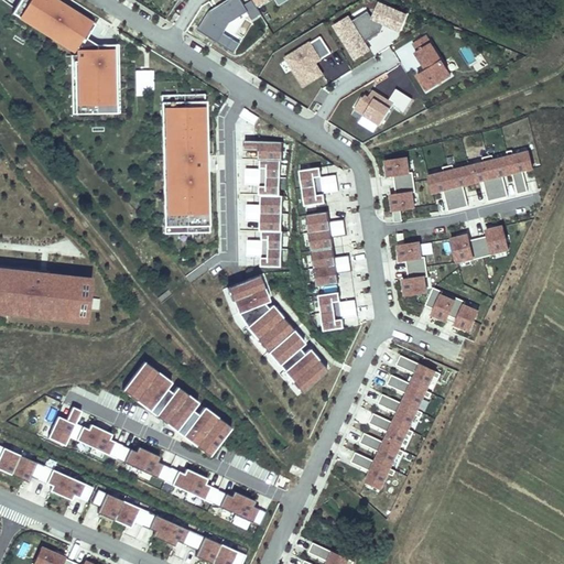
[(55,0),(19,0),(15,7),(75,44),(76,54),(77,61),(73,61),(75,105),(77,105),(77,114),(114,112),(114,104),(117,104),(117,95),(114,95),(114,84),(116,84),(116,75),(112,75),(112,64),(116,64),(116,44),(96,44),(85,38),(94,24),(55,0)]
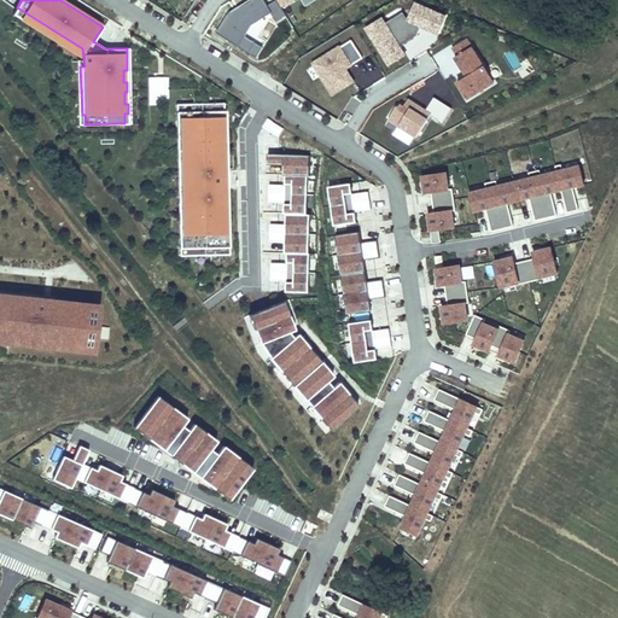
[(281,7),(277,0),(268,6),(263,0),(249,0),(229,12),(216,33),(249,53),(255,42),(245,36),(252,25),(272,13),(277,21),(286,16),(281,7)]
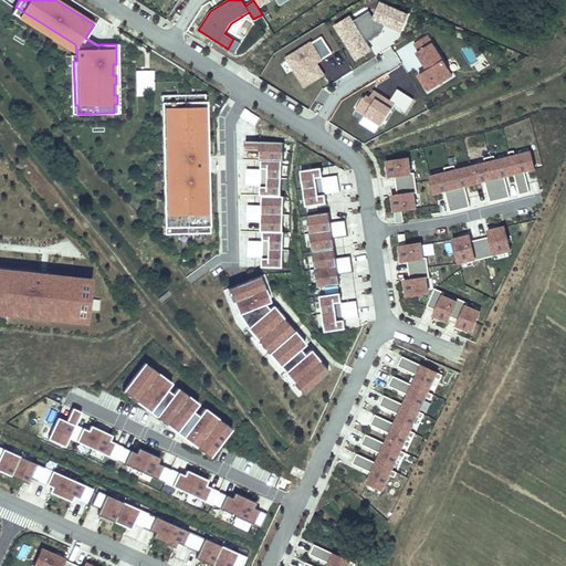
[(408,14),(380,2),(374,19),(367,22),(363,16),(353,21),(350,17),(335,25),(356,59),(371,50),(366,42),(383,31),(386,24),(401,31),(408,14)]
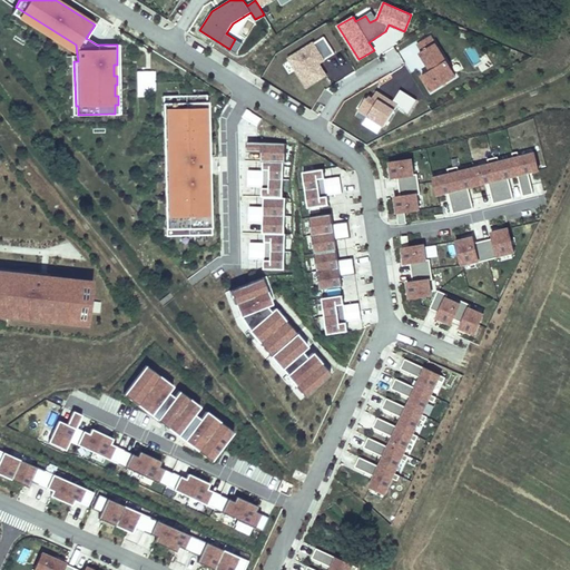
[(16,7),(11,12),(71,50),(76,45),(16,7)]
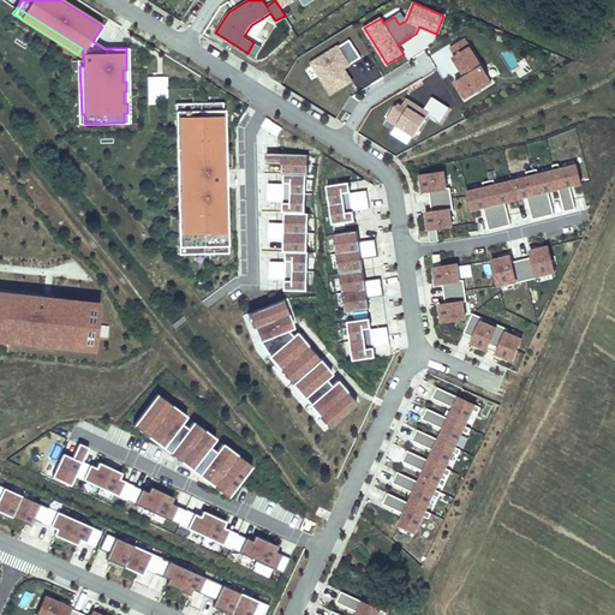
[(406,21),(401,12),(394,17),(399,24),(406,21)]
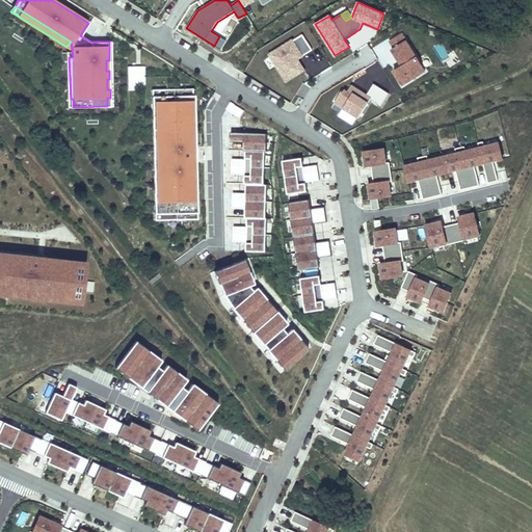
[(394,71),(402,85),(425,71),(402,33),(390,41),(394,48),(392,49),(402,65),(394,71)]
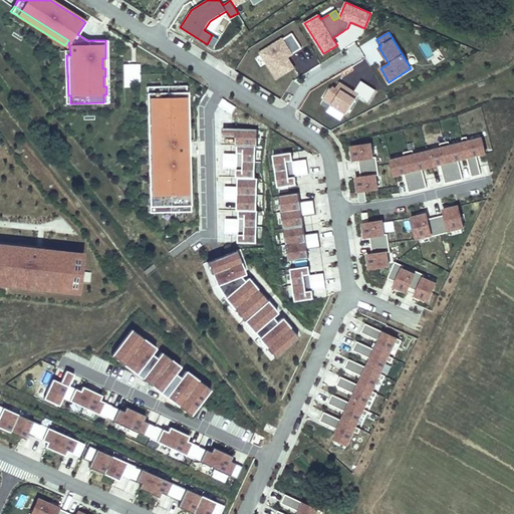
[(282,38),(260,52),(276,78),(294,67),(287,57),(286,54),(290,51),(292,54),(302,48),(292,33),(283,39),(282,38)]
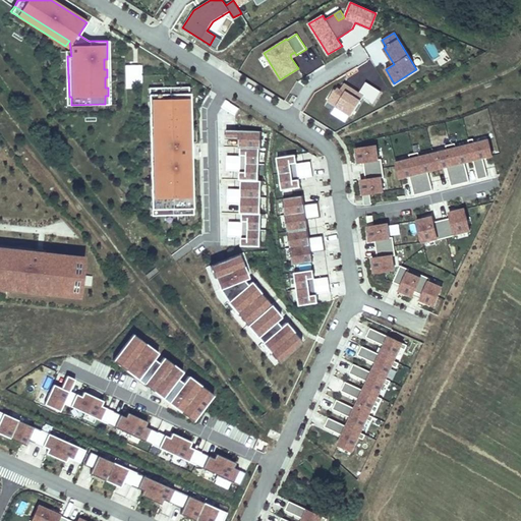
[(210,45),(216,49),(221,40),(215,36),(210,45)]
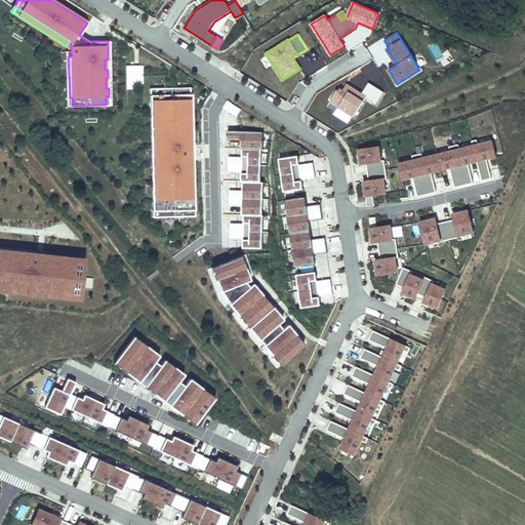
[(143,89),(143,65),(125,66),(125,90),(143,89)]
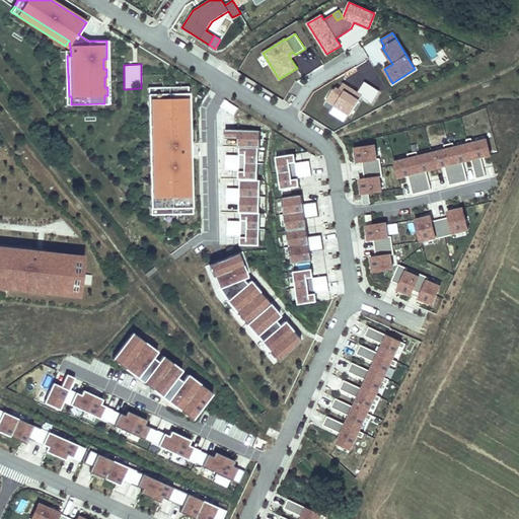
[(287,87),(303,77),(298,70),(283,80),(287,87)]
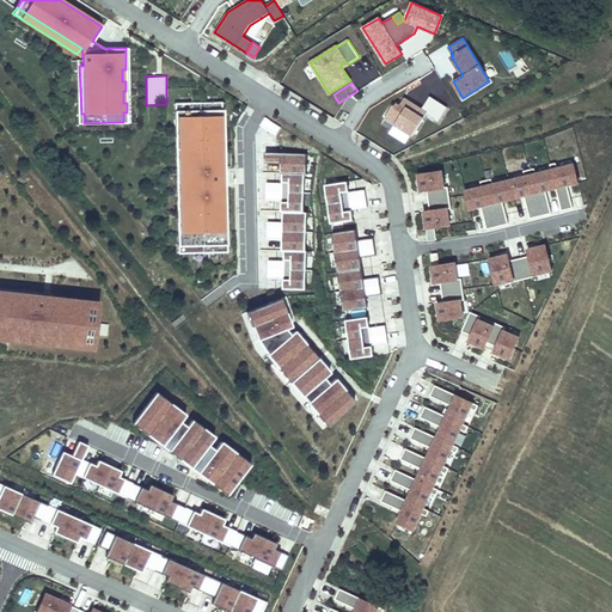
[(392,105),(385,117),(412,135),(426,114),(438,122),(447,108),(430,96),(422,109),(404,98),(399,105),(396,103),(393,106),(392,105)]
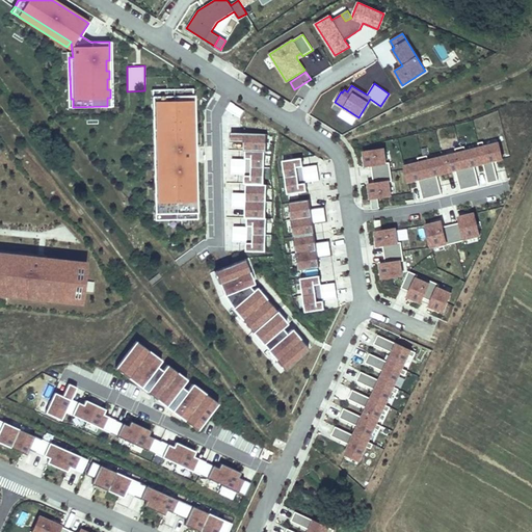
[(194,96),(152,89),(152,121),(158,120),(158,128),(152,128),(153,138),(158,138),(158,147),(153,147),(153,156),(159,156),(159,165),(153,165),(153,175),(159,175),(159,183),(154,183),(154,193),(159,192),(160,202),(154,202),(154,220),(197,213),(196,201),(191,201),(191,192),(196,192),(196,182),(190,182),(190,174),(196,174),(195,128),(189,128),(189,120),(195,120),(194,96)]
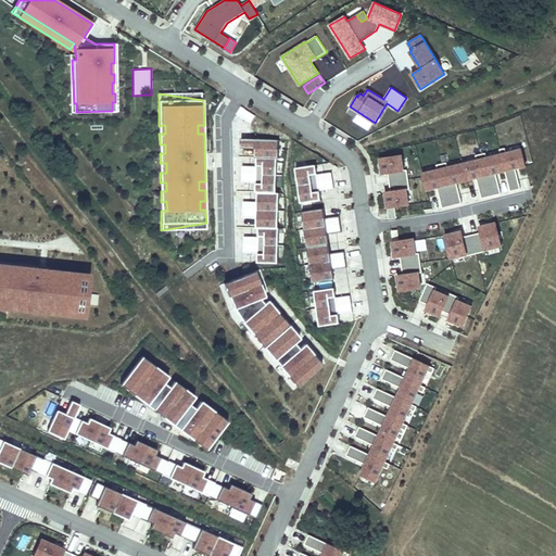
[(237,114),(251,123),(255,115),(241,106),(237,114)]
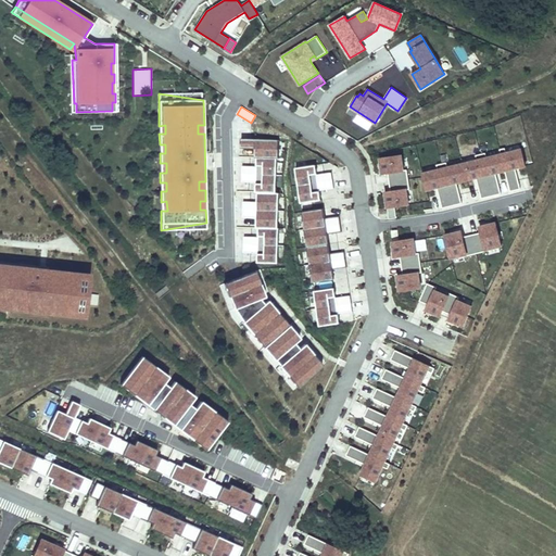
[(279,140),(241,138),(240,148),(255,149),(254,158),(256,158),(277,159),(278,159),(279,140)]
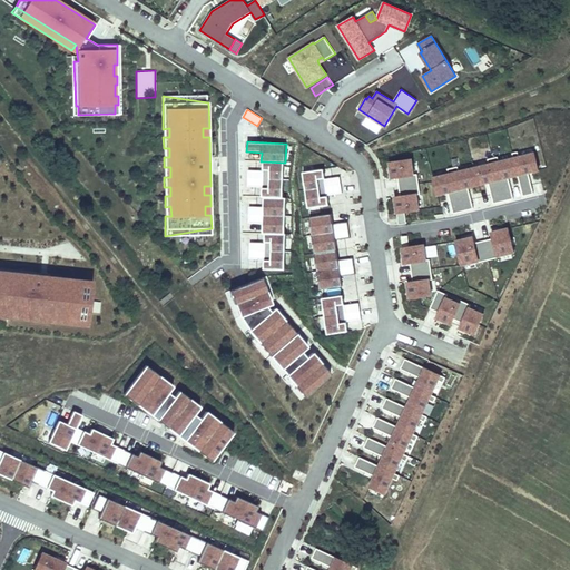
[(518,151),(512,154),(513,158),(518,175),(523,196),(533,194),(528,173),(539,170),(534,154),(519,157),(518,151)]
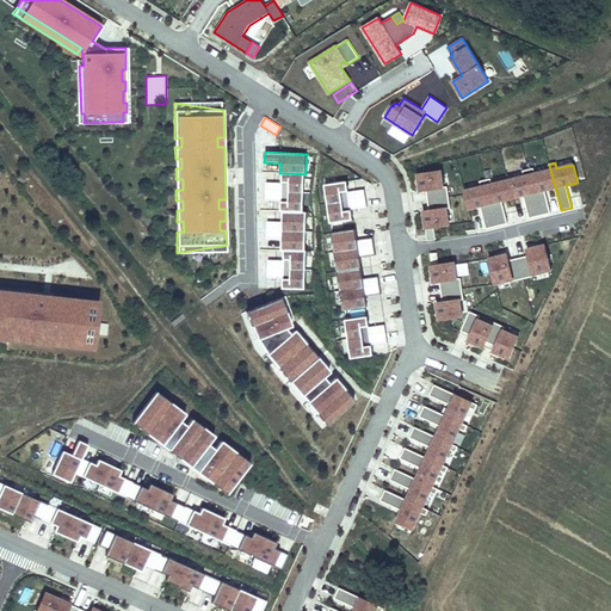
[(535,173),(534,168),(528,170),(539,216),(550,214),(545,190),(555,187),(550,170),(535,173)]
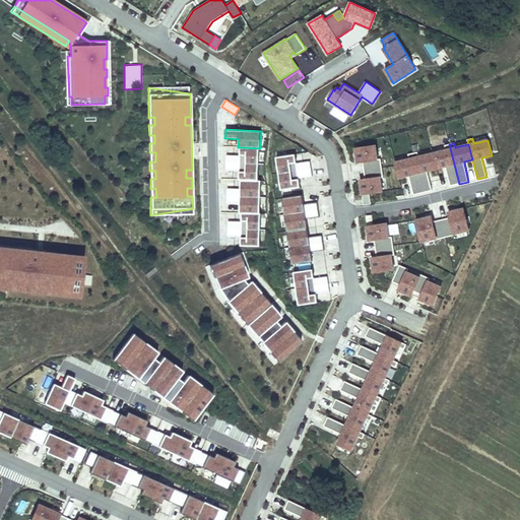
[(449,144),(445,145),(446,150),(433,153),(436,169),(445,167),(450,186),(459,184),(449,144)]
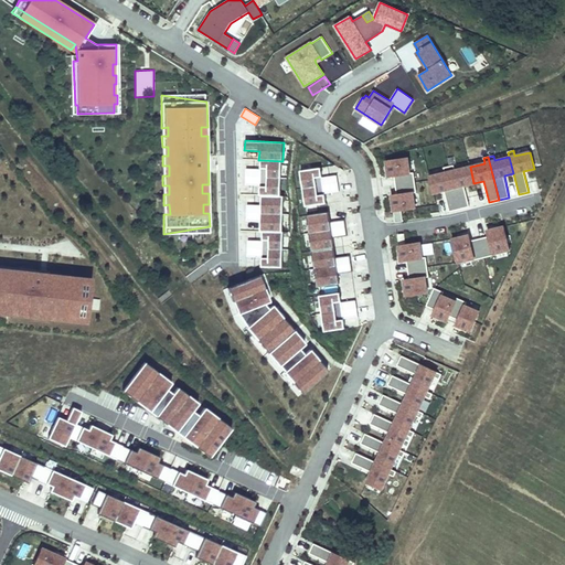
[(407,158),(386,161),(388,177),(394,176),(395,185),(415,182),(414,172),(409,173),(407,158)]
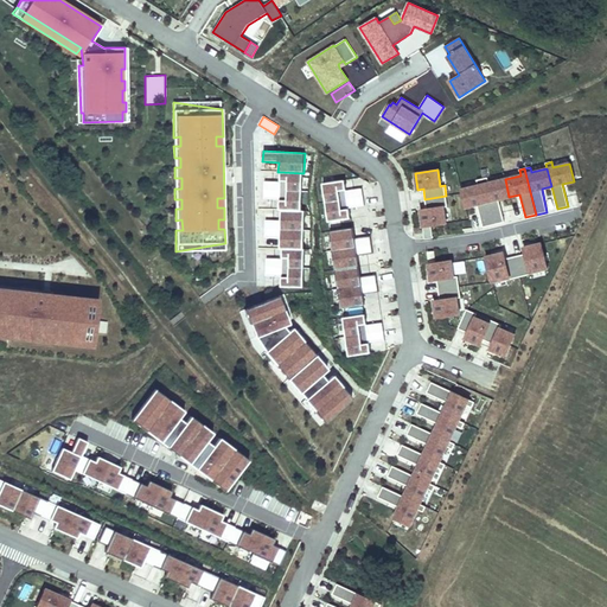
[(280,181),(264,181),(264,190),(301,191),(302,173),(280,172),(280,181)]
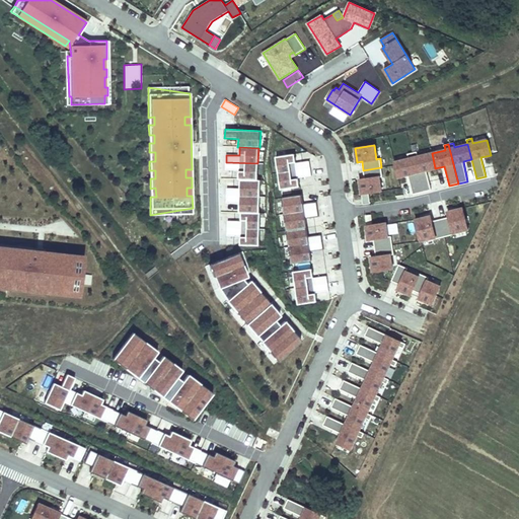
[(295,154),(296,162),(310,160),(309,152),(295,154)]
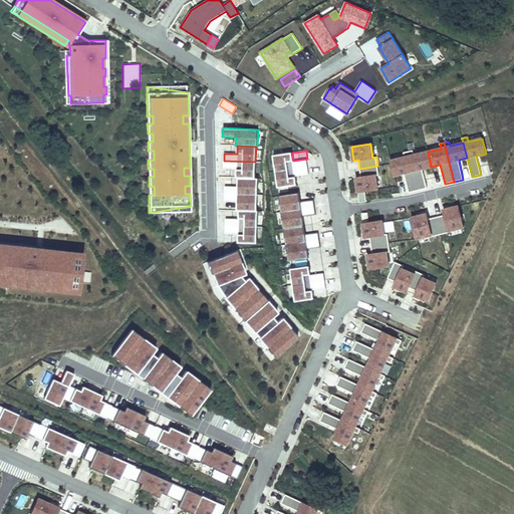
[(414,155),(413,151),(408,152),(418,191),(427,188),(422,169),(431,167),(428,152),(414,155)]
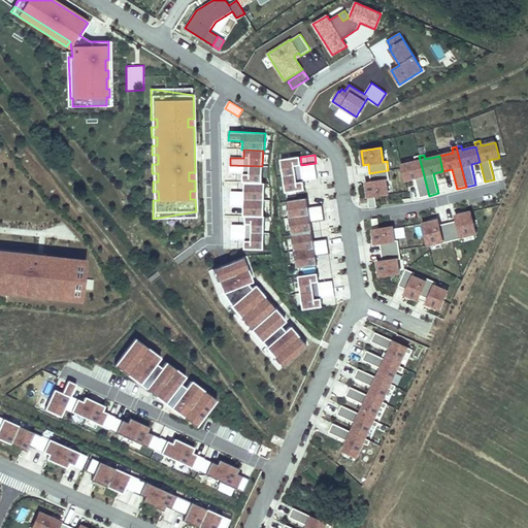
[(416,161),(401,165),(405,180),(415,178),(420,198),(429,196),(419,156),(415,157),(416,161)]
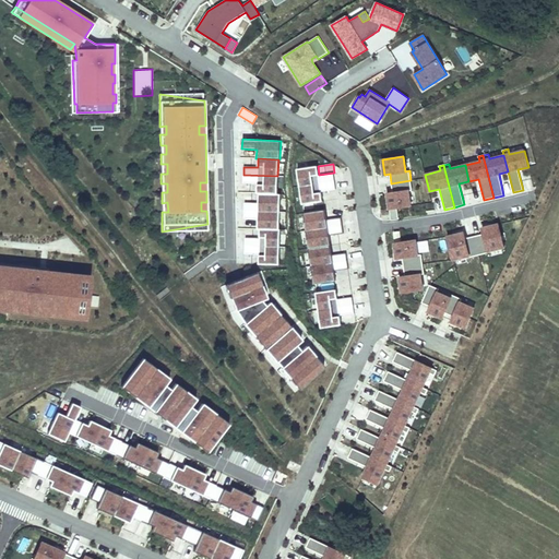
[(318,166),(297,169),(300,187),(334,181),(333,174),(319,176),(318,166)]
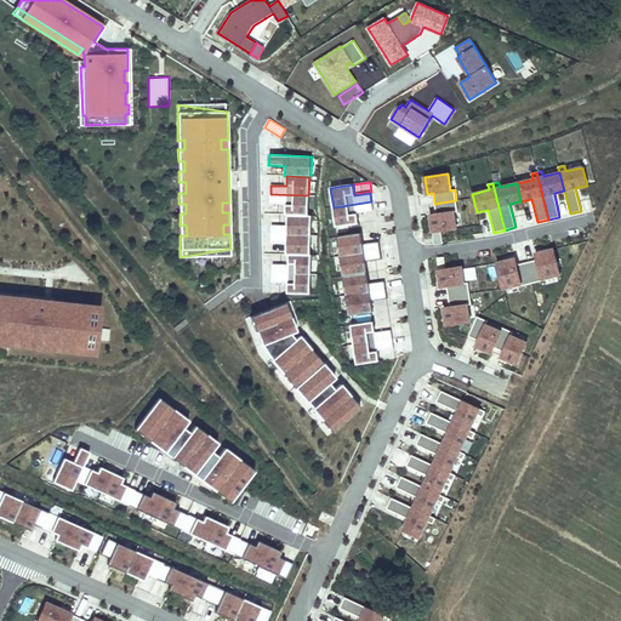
[(271,194),(269,204),(286,204),(285,215),(288,215),(308,216),(308,195),(271,194)]
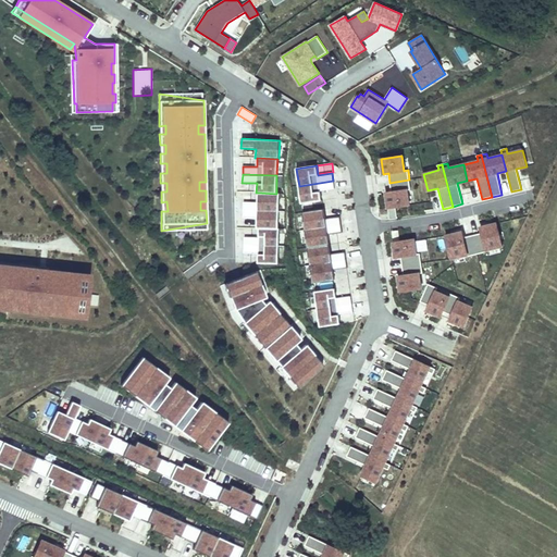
[(392,192),(386,193),(388,209),(396,208),(409,206),(407,190),(410,189),(409,180),(390,183),(392,192)]
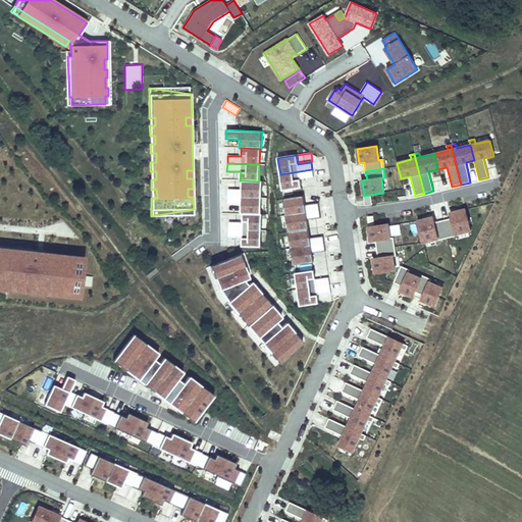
[(280,174),(282,191),(301,188),(300,178),(313,176),(312,169),(280,174)]
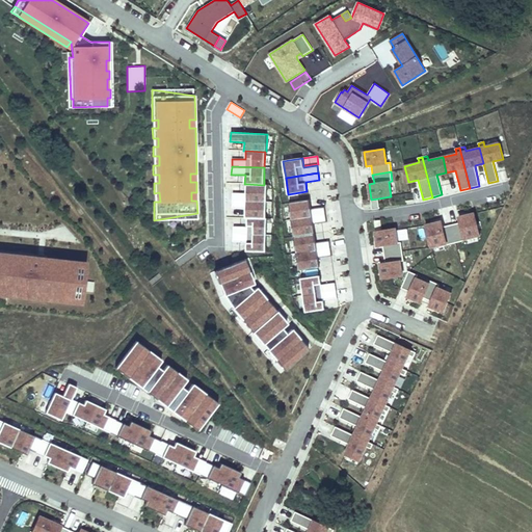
[(246,193),(233,193),(232,201),(266,202),(266,185),(264,185),(246,184),(246,193)]
